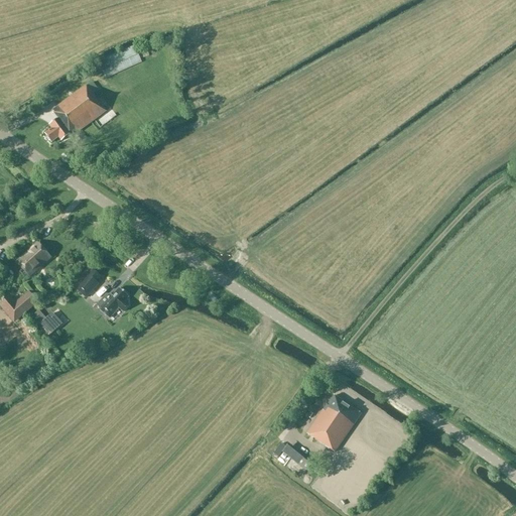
[(103,72),(107,79),(142,62),(135,46),(108,58),(108,60),(94,67),(98,74),(103,72)]
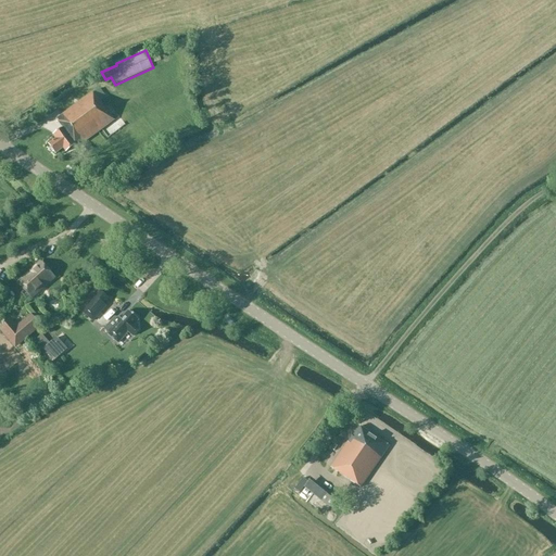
[(149,72),(121,83),(122,88),(150,76),(149,72)]
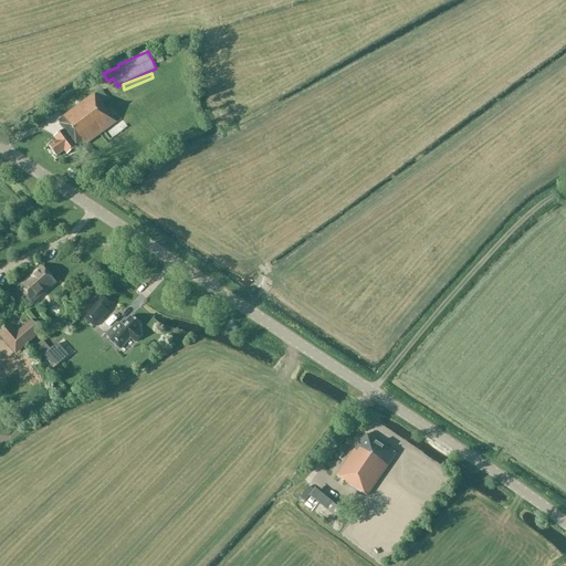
[(102,91),(96,95),(94,93),(56,121),(64,130),(54,138),(58,142),(50,148),(56,157),(64,152),(66,155),(77,148),(79,150),(116,123),(102,104),(108,100),(102,91)]
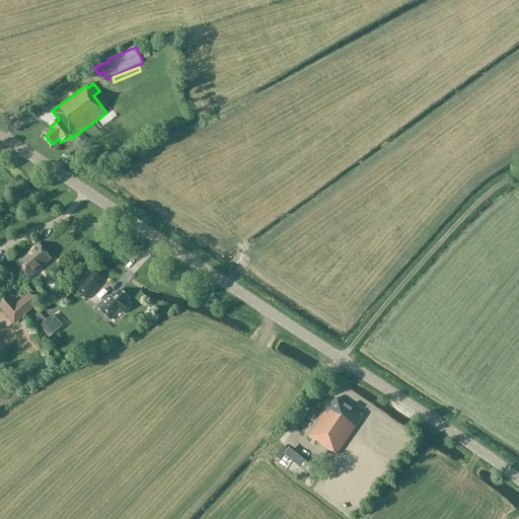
[(29,278),(49,258),(38,245),(17,265),(29,278)]
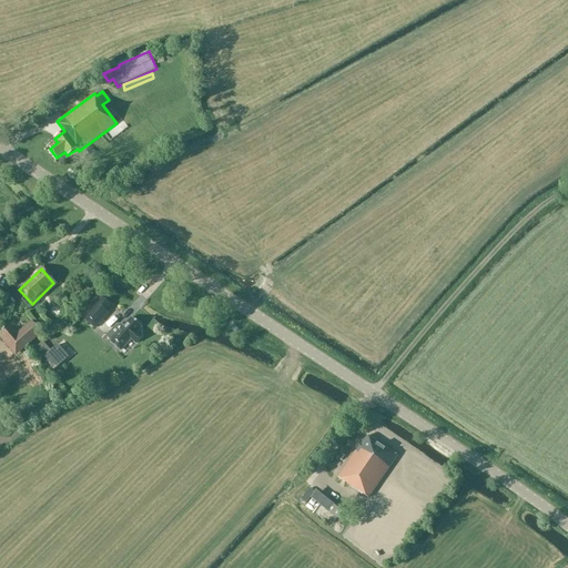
[(105,310),(110,304),(102,297),(83,317),(94,327),(108,312),(105,310)]
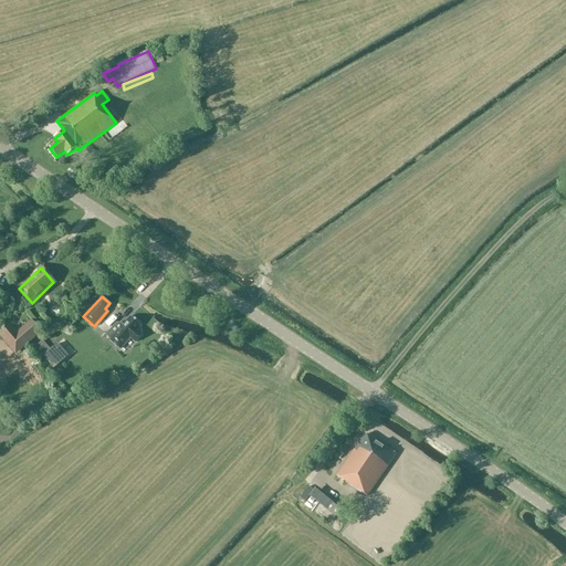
[(106,335),(111,339),(109,341),(119,349),(129,338),(136,344),(143,336),(136,331),(140,326),(129,317),(123,325),(122,324),(116,324),(106,335)]
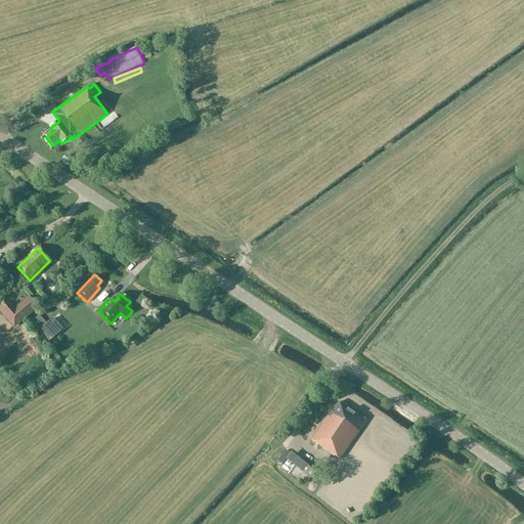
[(0,310),(0,311),(15,329),(40,308),(30,297),(17,308),(11,301),(0,310)]
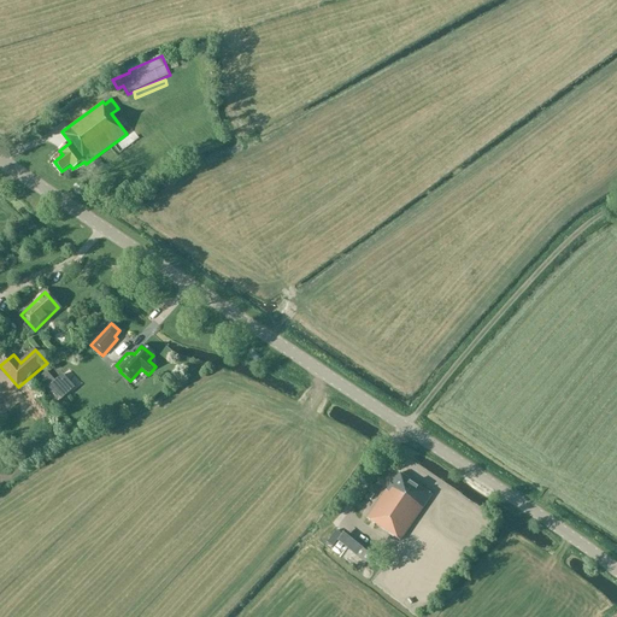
[(56,380),(47,387),(59,401),(68,394),(56,380)]
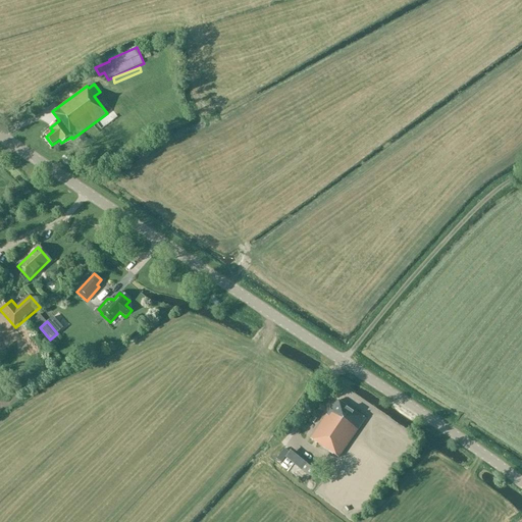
[(338,458),(365,419),(337,401),(332,410),(330,409),(310,438),(338,458)]
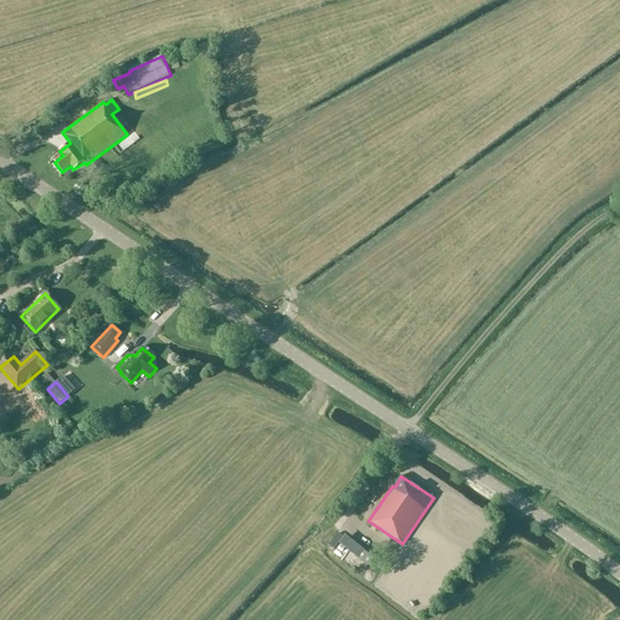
[(340,544),(369,567),(377,557),(349,534),(345,538),(339,533),(329,545),(336,550),(340,544)]
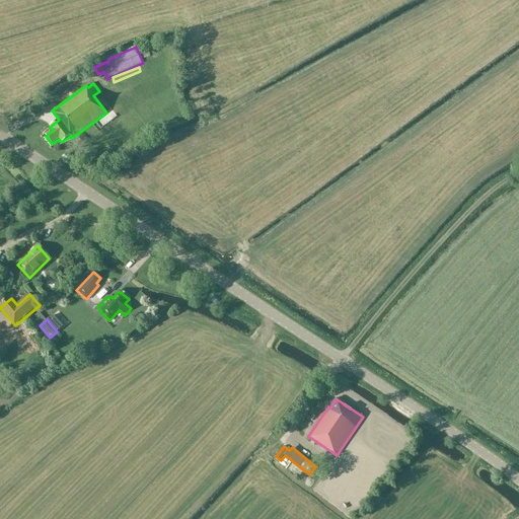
All buildings are outlined.
